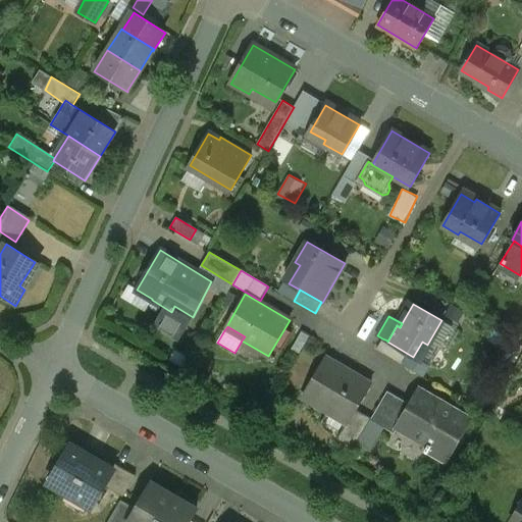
[(413,357),(387,342),(387,341),(382,338),(376,350),(407,368),(413,357)]
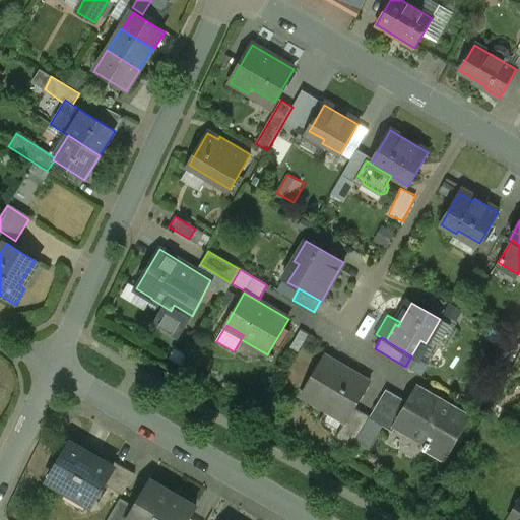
[(370,383),(324,356),(301,395),(345,421),(346,421),(354,408),(370,383)]
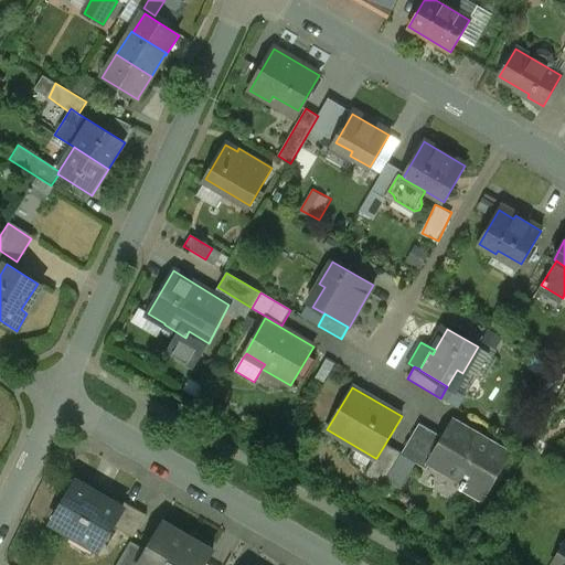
[(444,437),(419,424),(402,452),(401,455),(414,462),(426,470),(430,464),(428,462),(444,437)]
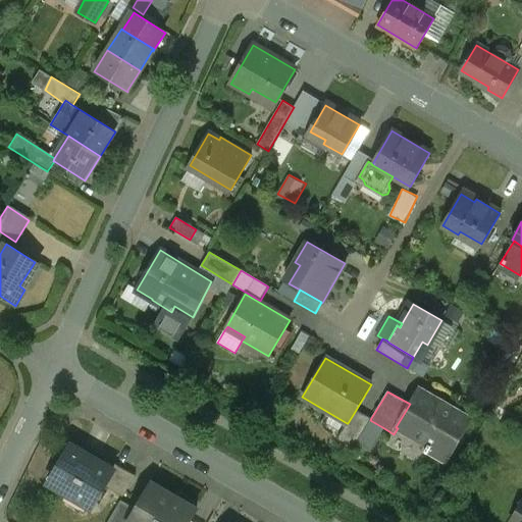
[(470,419),(429,396),(425,402),(415,396),(410,404),(396,427),(398,428),(427,446),(424,452),(444,463),(470,419)]
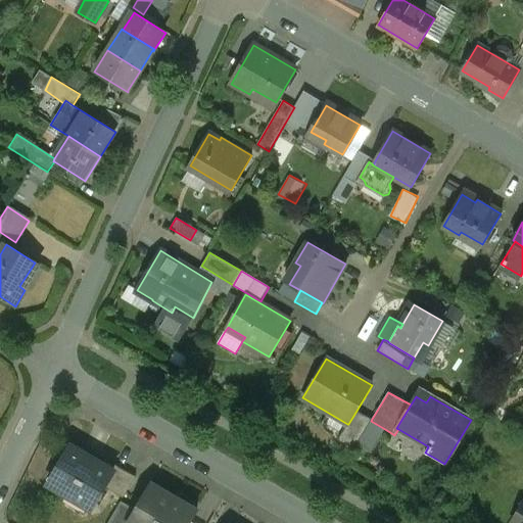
[(372,419),(357,411),(348,424),(347,424),(338,439),(354,449),(358,443),(359,441),(371,421),(372,419)]
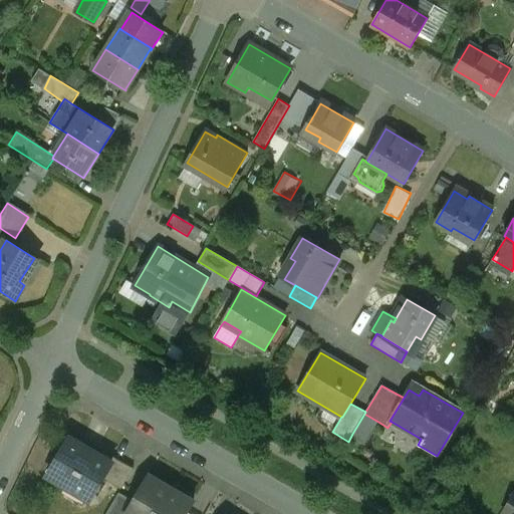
[(376,421),(364,414),(352,434),(351,436),(364,443),(376,421)]
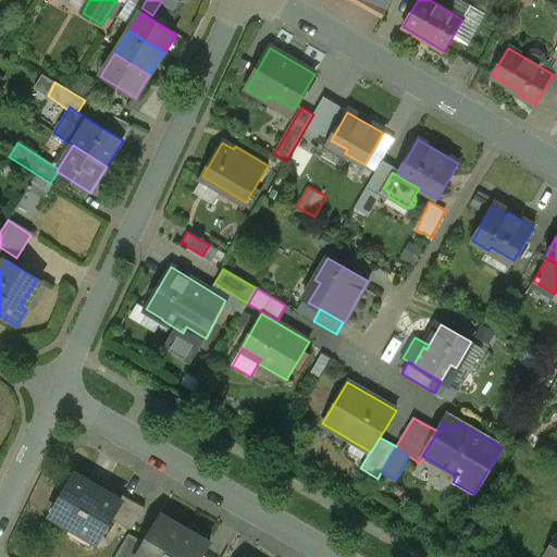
[(120,500),(75,474),(51,515),(98,542),(112,519),(122,502),(120,500)]
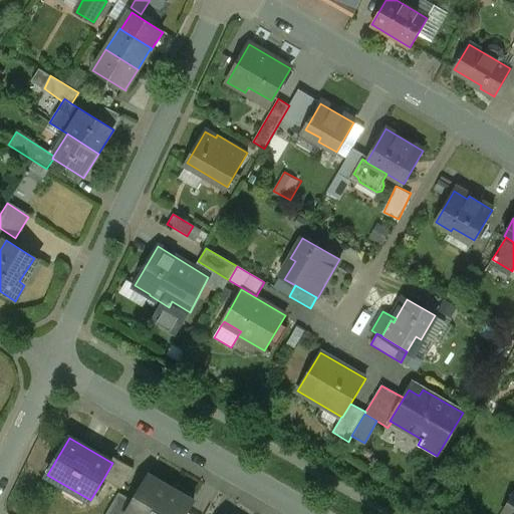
[(134,468),(113,457),(110,462),(112,463),(103,479),(121,489),(134,468)]
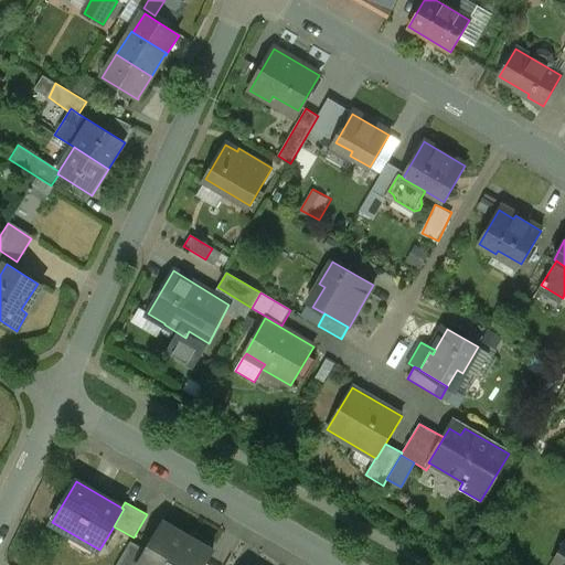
[(171,564),(188,536),(163,522),(146,551),(137,564),(171,564)]
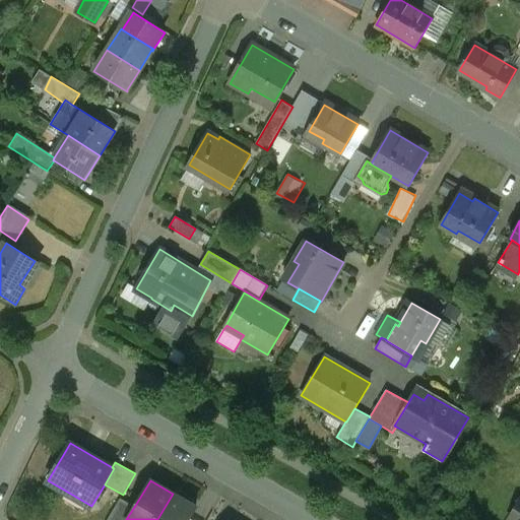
[(188,519),(196,507),(173,494),(157,519),(188,519)]
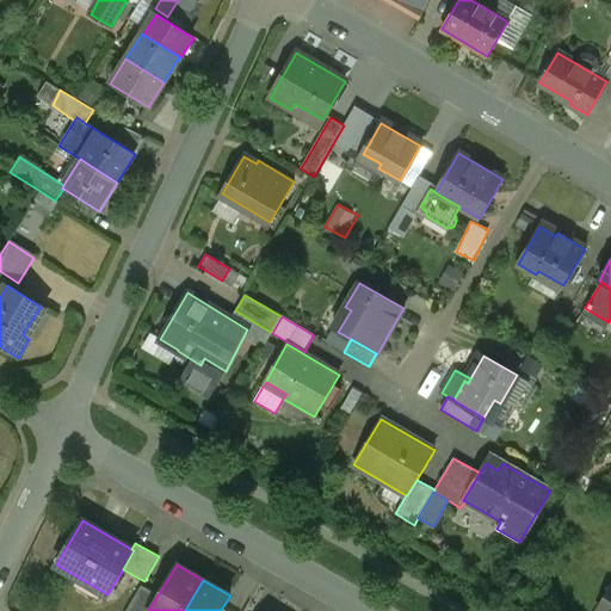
[(610,610),(610,584),(597,610),(599,610),(610,610)]
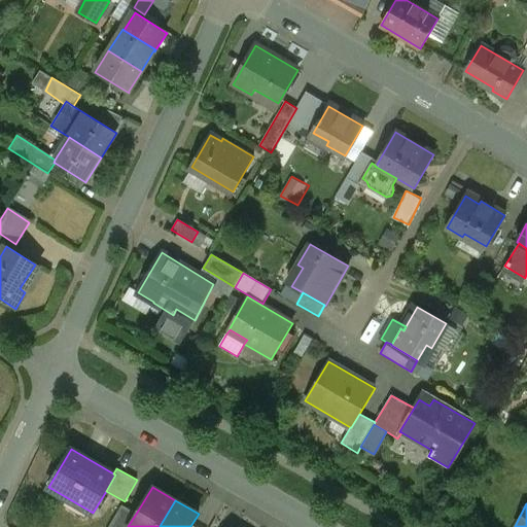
[(128,526),(136,514),(121,505),(108,526),(128,526)]
